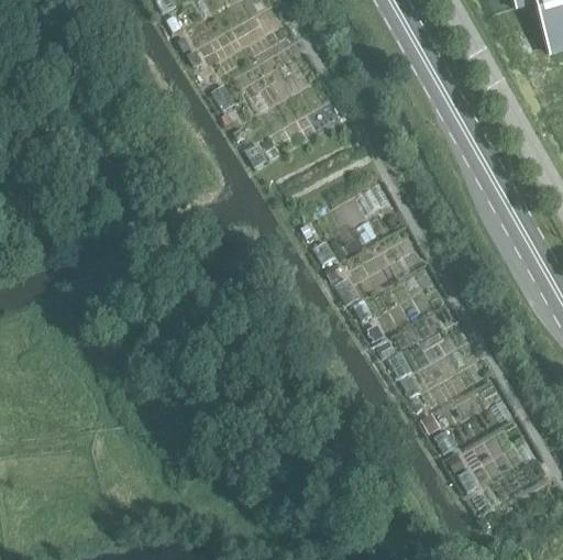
[(511,0),(515,9),(533,2),(549,54),(562,50),(562,0),(511,0)]
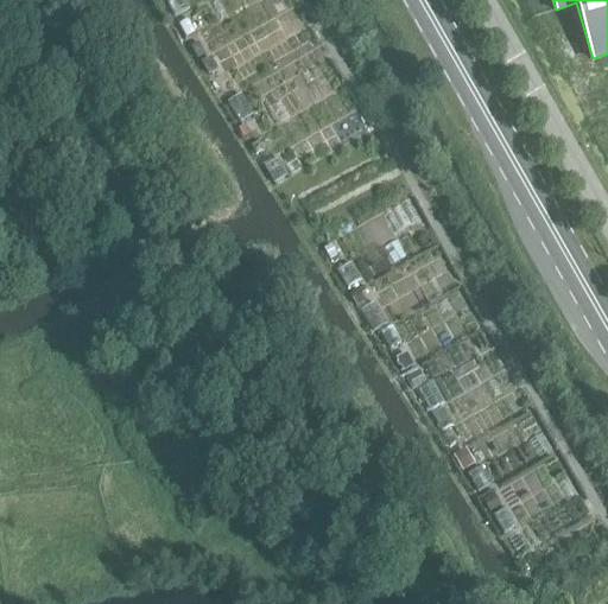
[(206,52),(200,40),(191,44),(197,56),(206,52)]
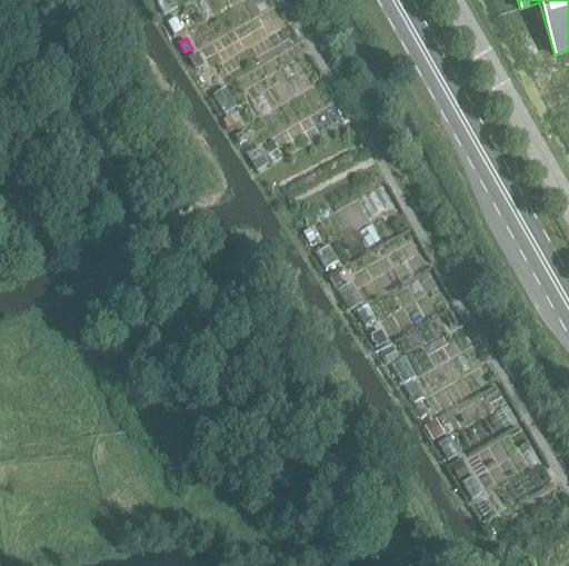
[(197,52),(188,57),(195,68),(203,63),(197,52)]
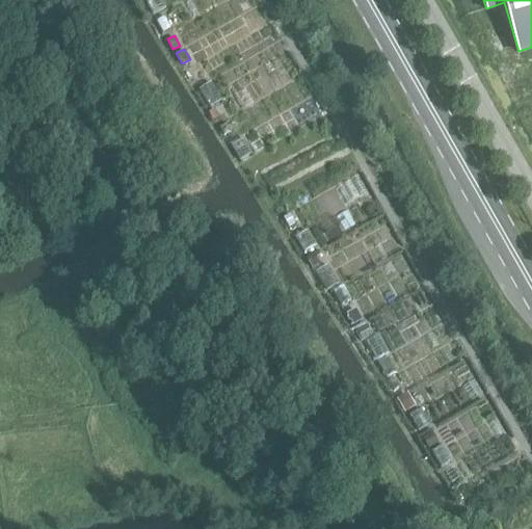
[(209,111),(213,120),(220,115),(216,108),(209,111)]
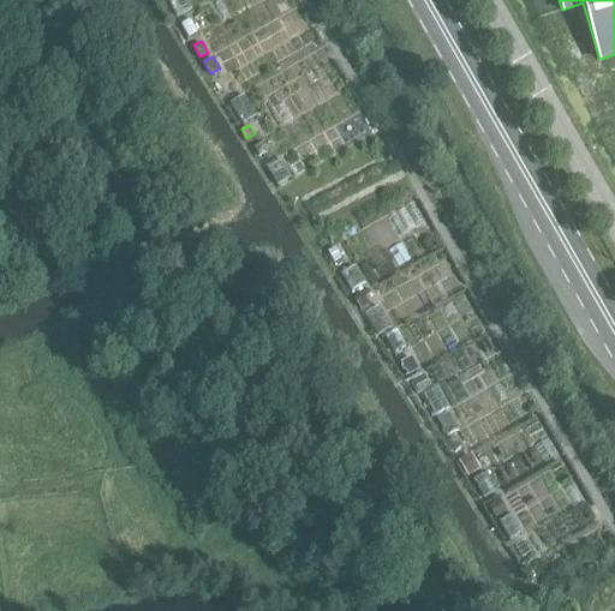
[(267,151),(262,141),(254,145),(258,155),(267,151)]
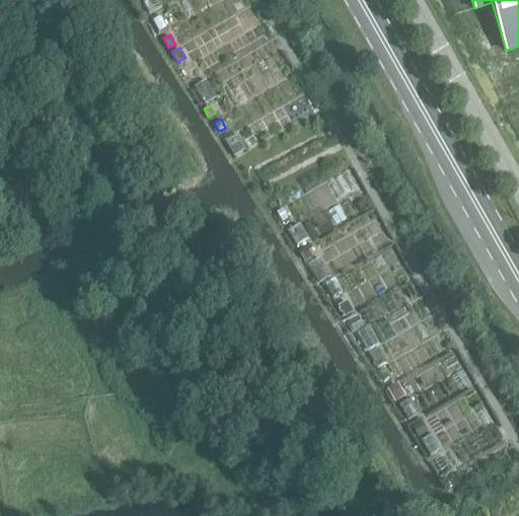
[(277,211),(282,220),(288,216),(283,208),(277,211)]
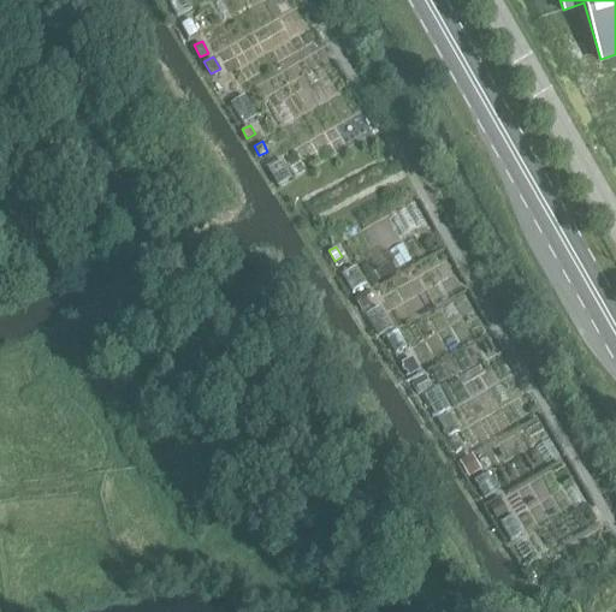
[(355,296),(362,308),(369,303),(363,291),(355,296)]
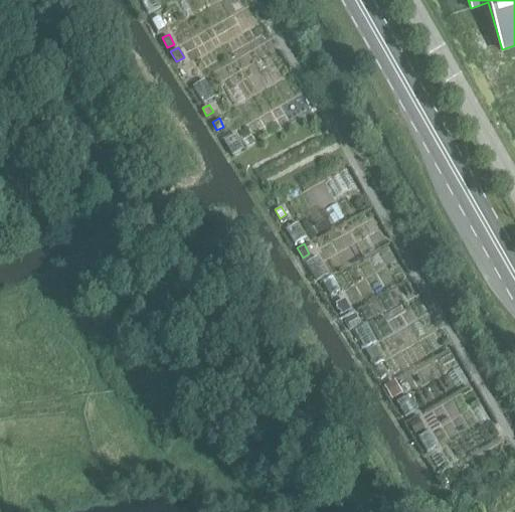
[(338,310),(339,309),(342,314),(351,309),(344,298),(335,303),(337,306),(336,306),(338,310)]
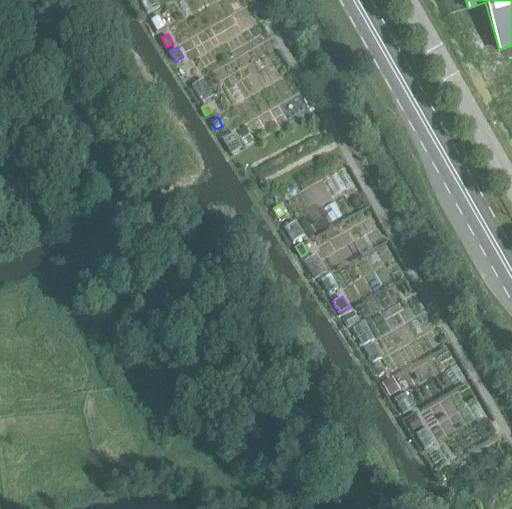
[(352,311),(343,316),(349,327),(358,322),(352,311)]
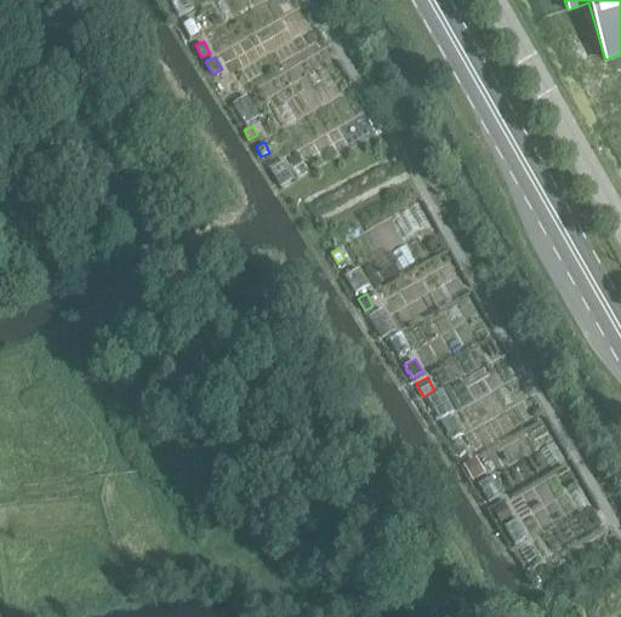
[(467,455),(463,447),(457,451),(461,458),(467,455)]
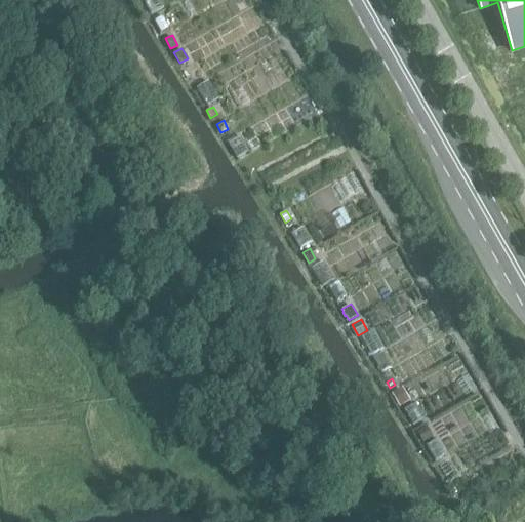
[(409,400),(402,387),(392,393),(399,406),(409,400)]
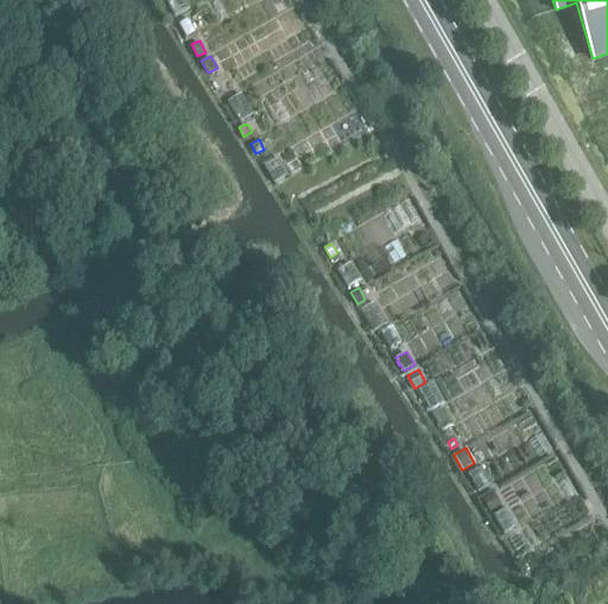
[(501,504),(494,493),(482,498),(489,510),(501,504)]
